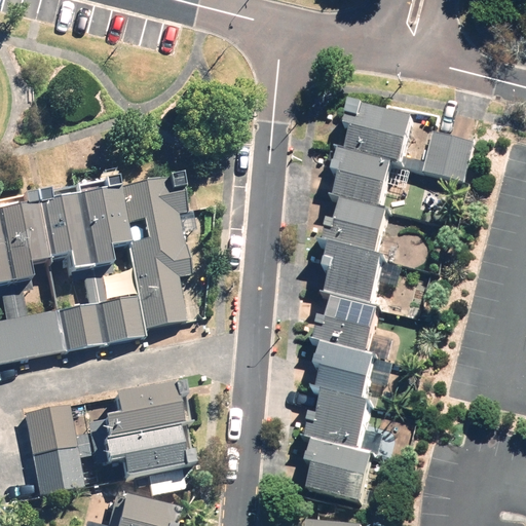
[(421,116),(352,102),(346,133),(352,134),(349,150),(401,161),(411,163),(421,116)]
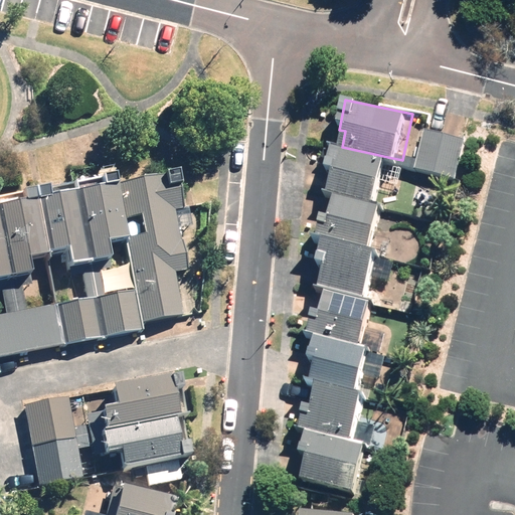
[(469,141),(424,132),(416,170),(461,179),(469,141)]
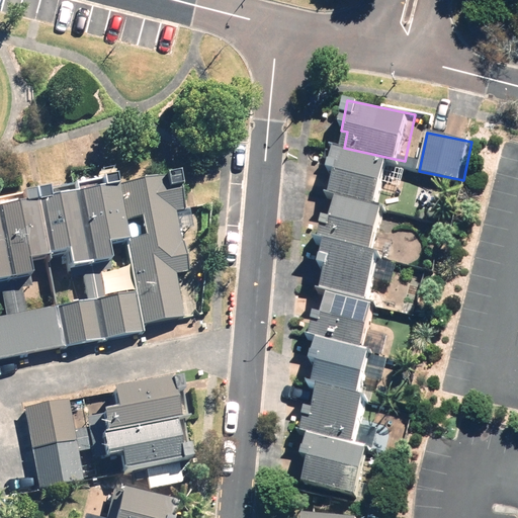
[(384,206),(395,159),(344,148),(338,147),(332,175),(339,177),(335,196),(340,197),(384,206)]
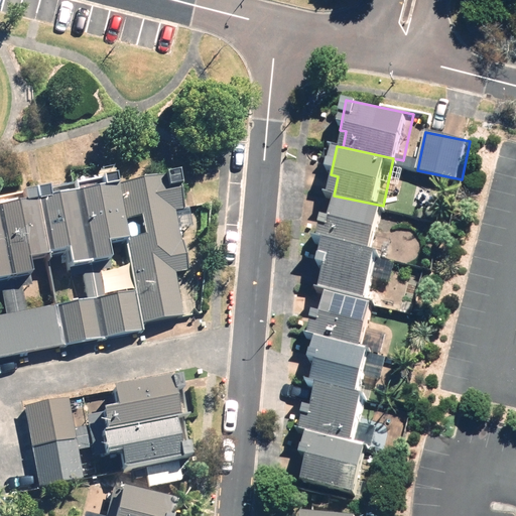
[(78,175),(27,185),(30,201),(42,261),(45,275),(115,261),(112,248),(101,191),(100,185),(81,189),(78,175)]
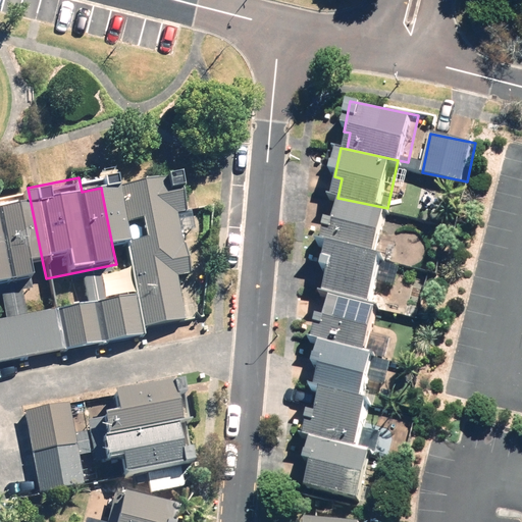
[(191,215),(183,177),(121,191),(133,247),(128,248),(139,297),(145,328),(189,319),(179,278),(191,276),(178,217),(191,215)]
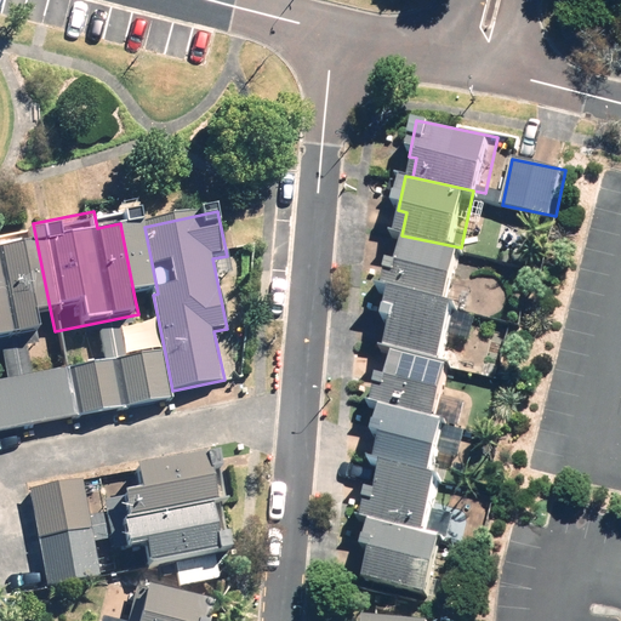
[(516,217),(512,217),(508,218),(506,220),(503,222),(501,223),(500,227),(497,229),(497,233),(497,235),(497,239),(499,243),(500,245),(501,248),(503,250),(507,251),(510,254),(513,254),(516,254),(519,254),(522,252),(525,251),(528,250),(530,248),(531,244),(533,241),(534,238),(534,235),(534,232),(533,228),(531,226),(529,223),(528,221),(524,220),(522,218),(518,217),(516,217)]
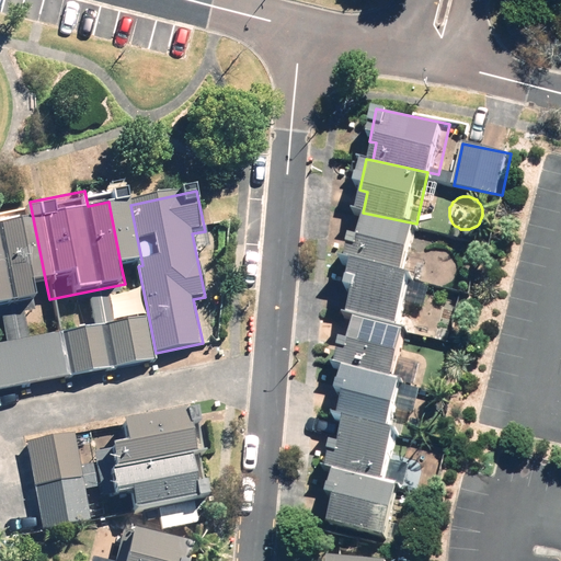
[(130,205),(110,208),(122,270),(138,266),(142,265),(130,205)]
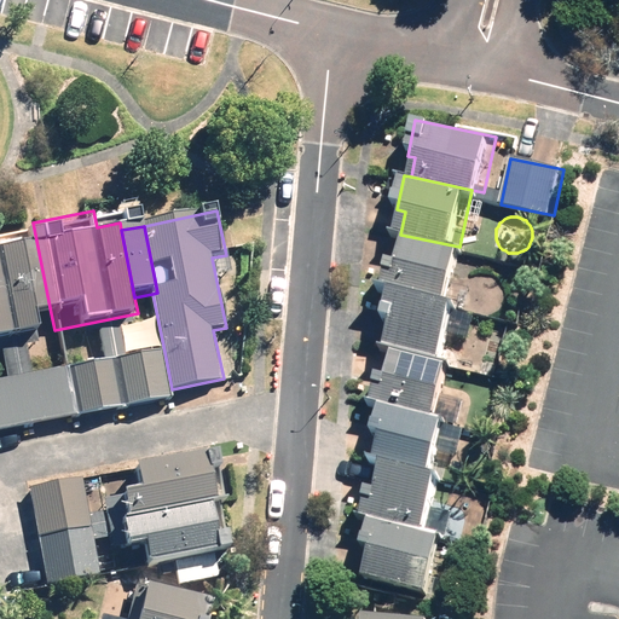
[(460,247),(406,236),(401,262),(392,261),(386,285),(391,287),(452,300),(463,248),(460,247)]
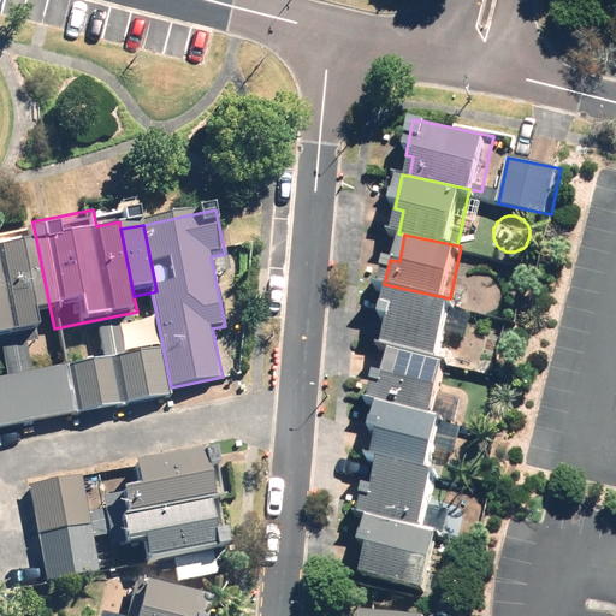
[(0,247),(0,256),(16,336),(41,330),(39,314),(51,312),(36,240),(0,247)]
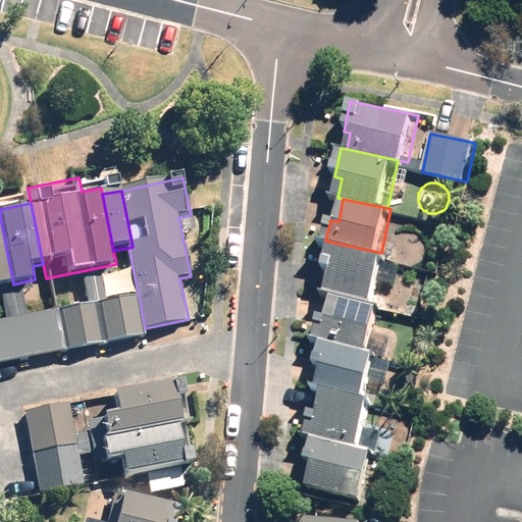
[(0,286),(13,284),(0,217),(0,286)]
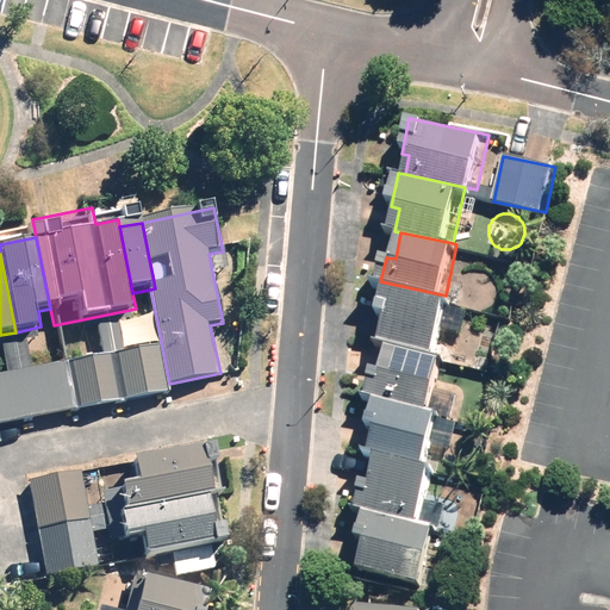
[(446,296),(385,282),(380,310),(392,312),(384,349),(388,350),(441,361),(455,297),(448,296),(446,296)]
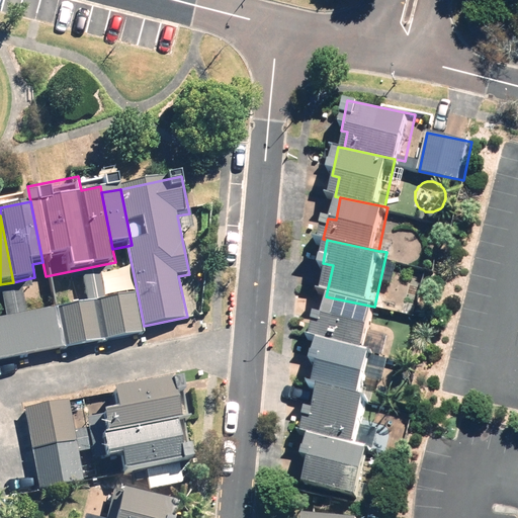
[(0,361),(68,348),(60,311),(29,317),(24,294),(0,298),(0,361)]
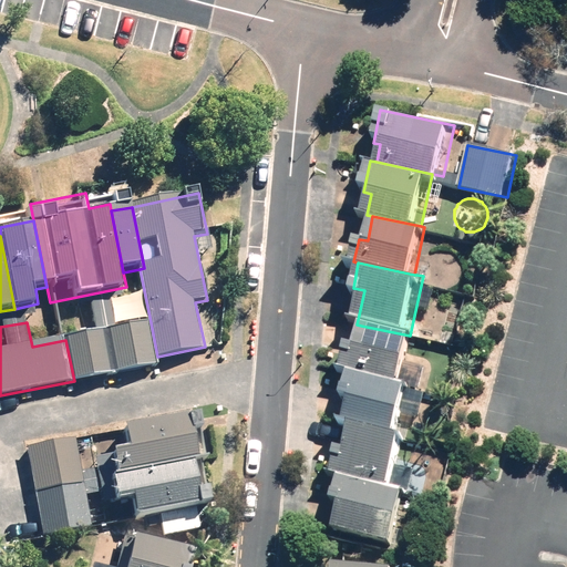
[(104,332),(112,373),(158,363),(157,357),(151,322),(104,332)]
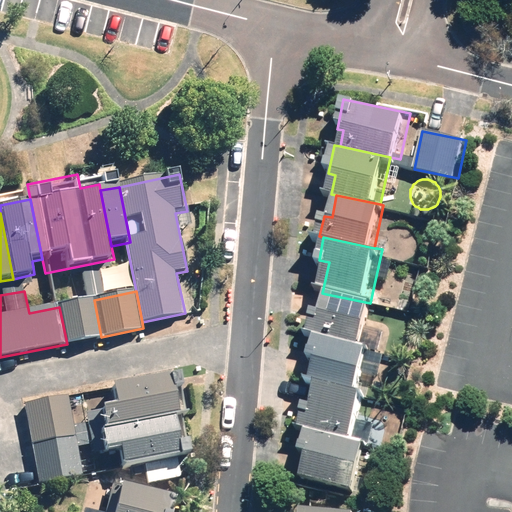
[(373,304),(370,303),(326,294),(323,311),(315,309),(309,337),(316,338),(364,348),(373,304)]
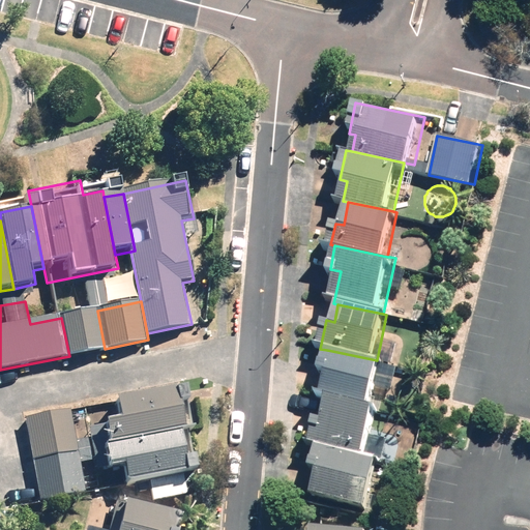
[(105,349),(97,311),(61,318),(69,356),(105,349)]
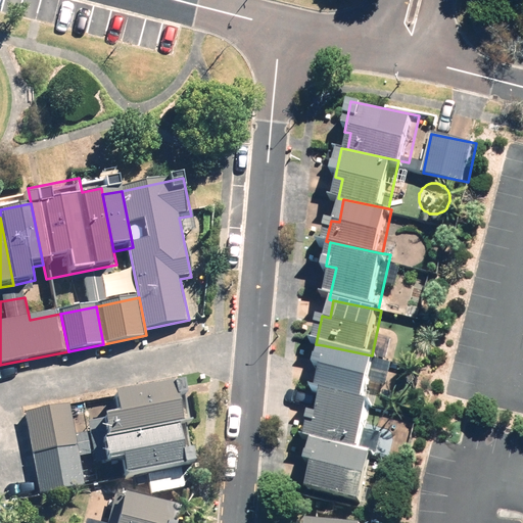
[(372,355),(323,345),(318,370),(326,371),(323,389),(328,390),(368,398),(377,357),(372,355)]
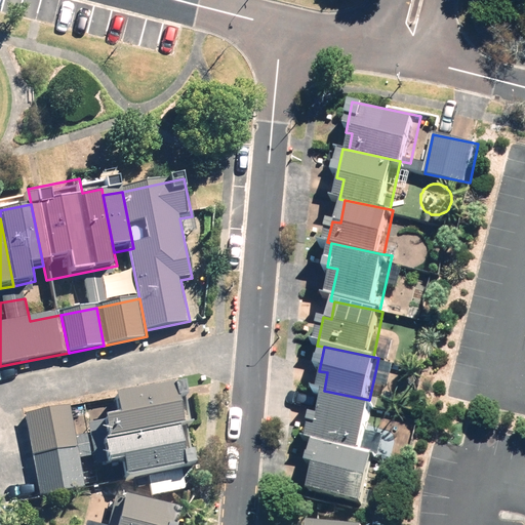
[(177,384),(113,396),(116,414),(104,416),(108,440),(179,426),(186,425),(177,384)]
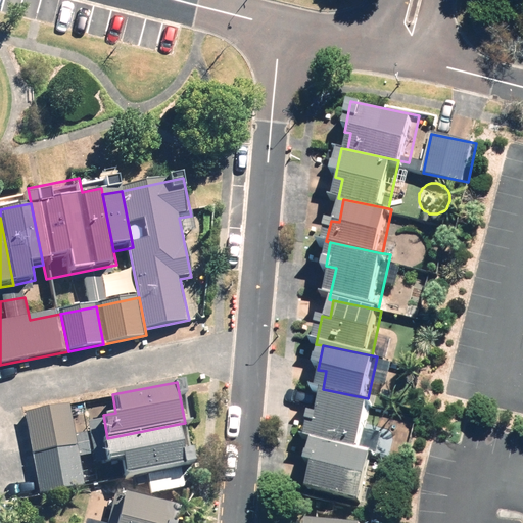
[(365,447),(374,399),(368,398),(328,390),(323,415),(313,413),(307,436),(314,437),(365,447)]
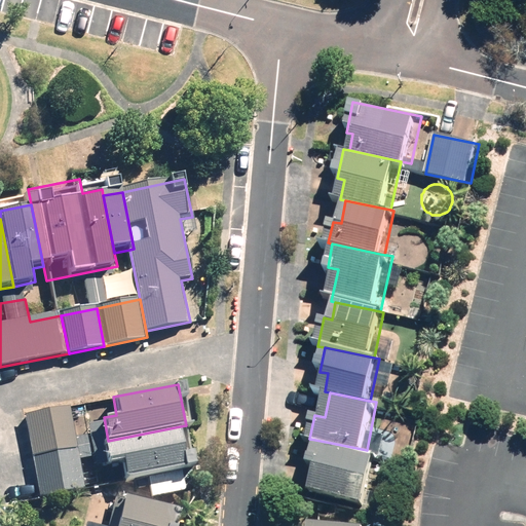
[(32,457),(80,448),(72,407),(24,415),(32,457)]
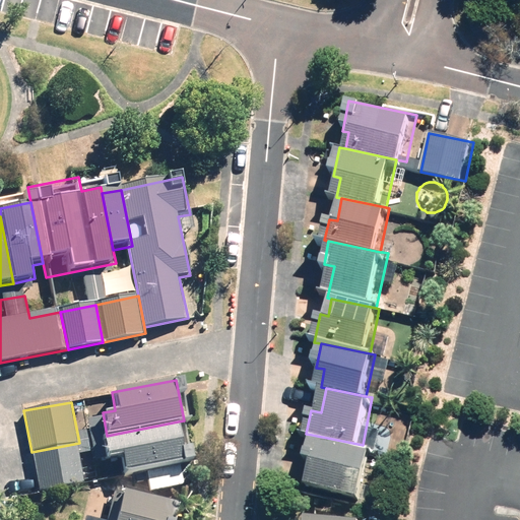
[(179,466),(186,465),(196,463),(193,446),(183,448),(178,421),(107,436),(112,460),(120,458),(124,477),(145,473),(179,466)]
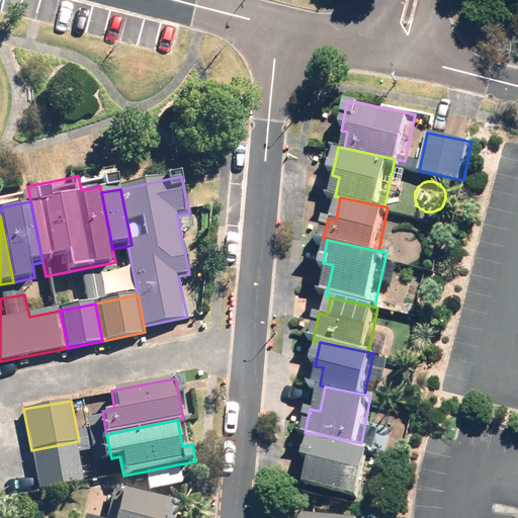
[(363,444),(361,443),(311,433),(305,460),(314,462),(309,484),(363,495),(373,446),(363,444)]
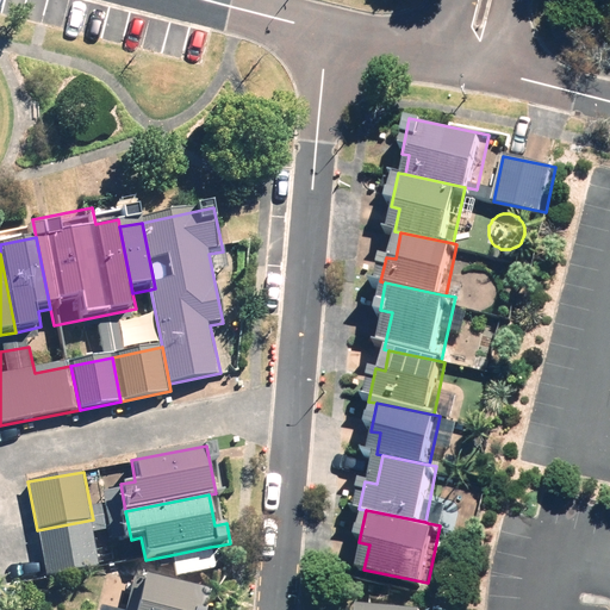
[(93,520),(37,530),(45,579),(101,568),(93,520)]
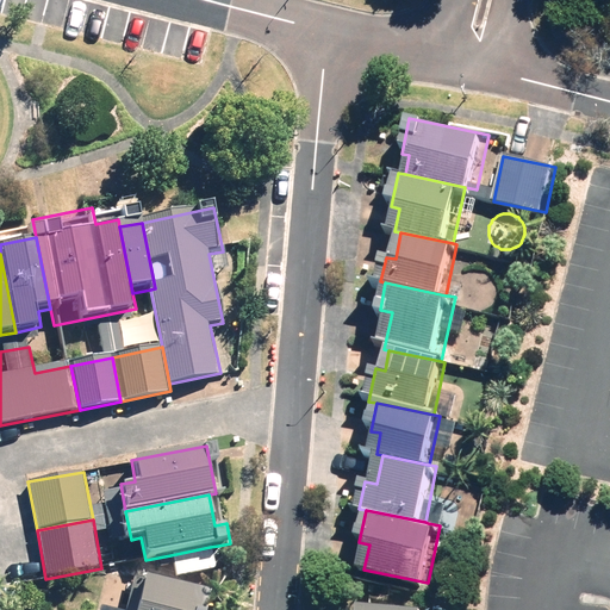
[(210,547),(170,555),(175,577),(215,570),(210,547)]
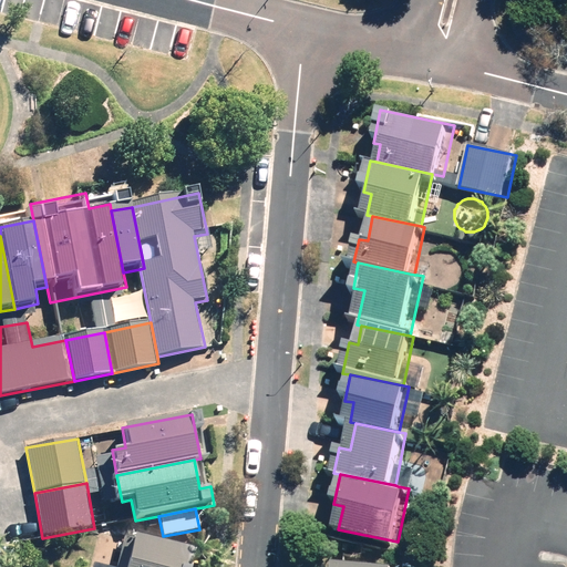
[(193,566),(196,555),(122,537),(115,566),(193,566)]
